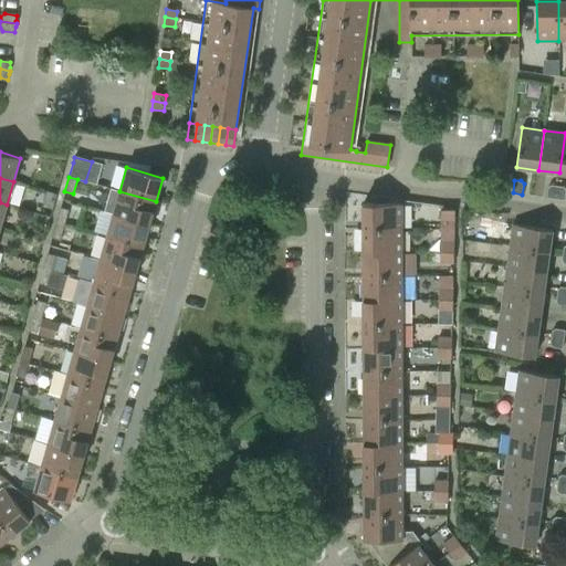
[(555,199),(557,186),(551,185),(547,187),(546,198),(555,199)]
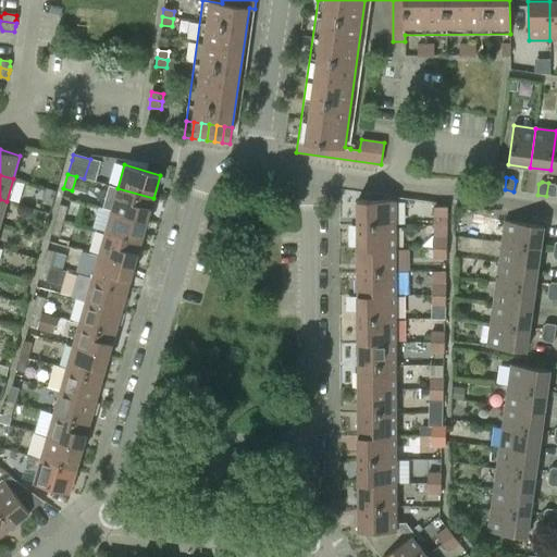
[(548,183),(546,196),(556,197),(556,187),(556,186),(555,184),(548,183)]
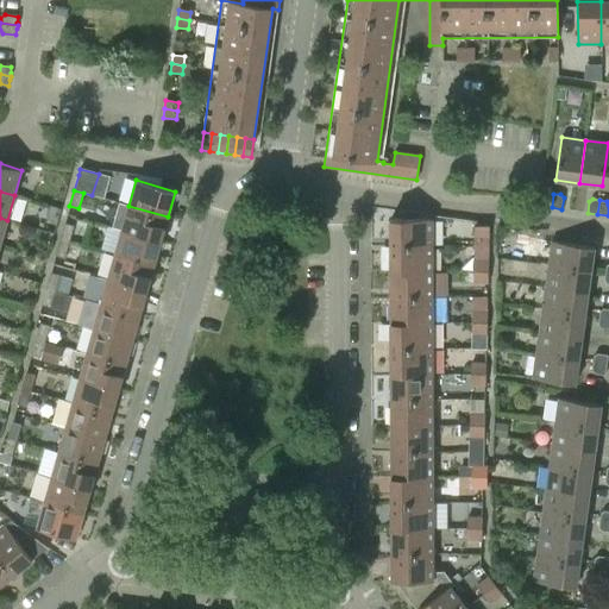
[(129,206),(121,231),(161,243),(168,217),(129,206)]
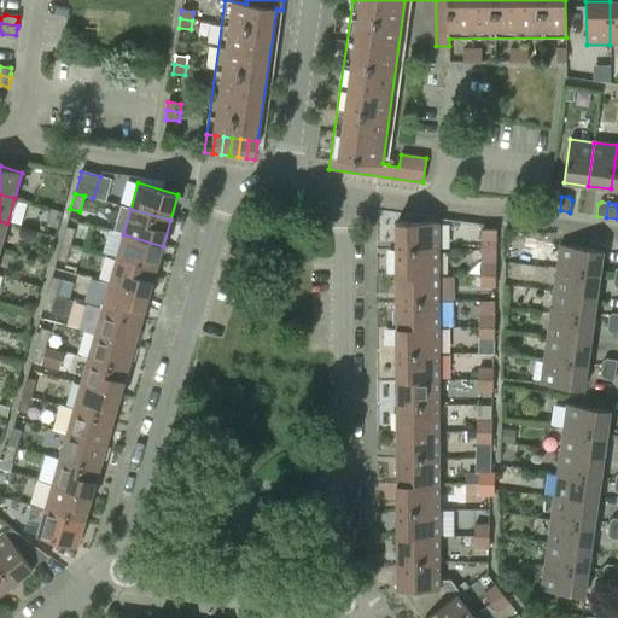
[(396,223),(396,250),(438,249),(438,222),(396,223)]
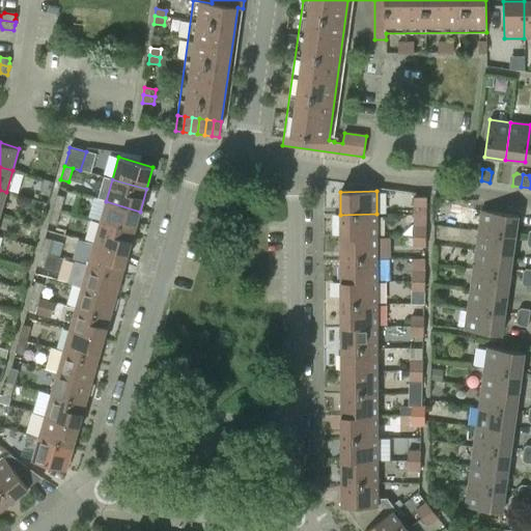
[(52,210),(60,212),(64,197),(56,195),(52,210)]
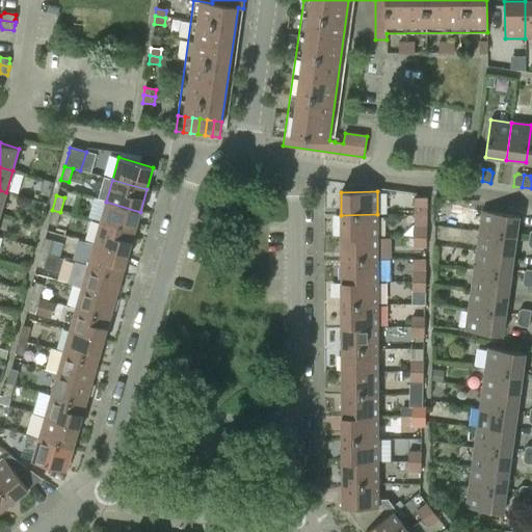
[(427,208),(427,197),(415,197),(415,207),(427,208)]
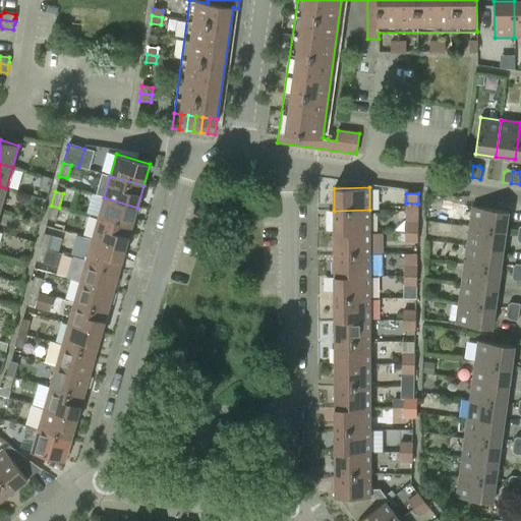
[(131,228),(137,208),(104,197),(98,219),(131,228)]
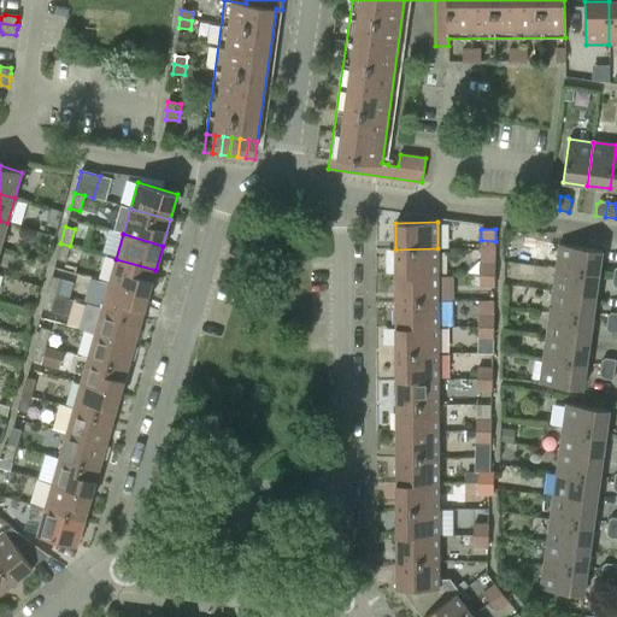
[(70,246),(60,244),(57,259),(65,262),(70,246)]
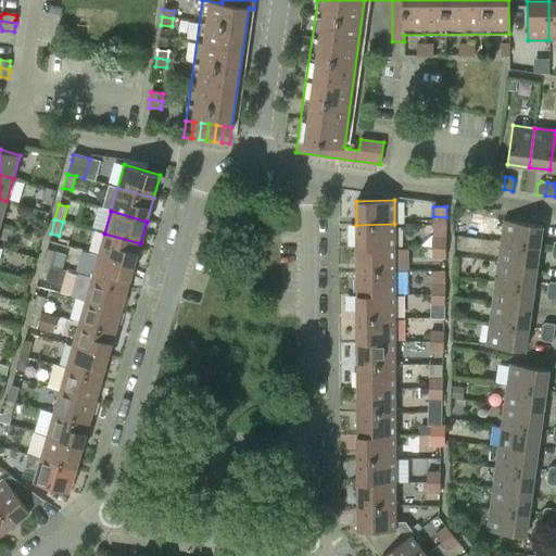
[(504,220),(501,242),(540,248),(542,226),(504,220)]
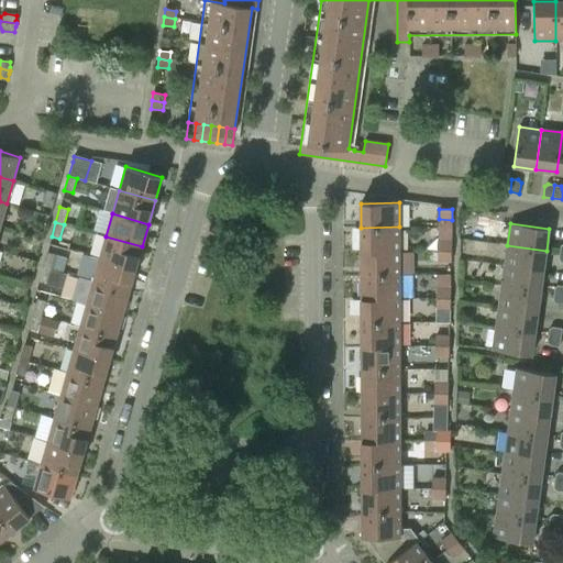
[(361,228),(361,252),(399,251),(399,227),(361,228)]
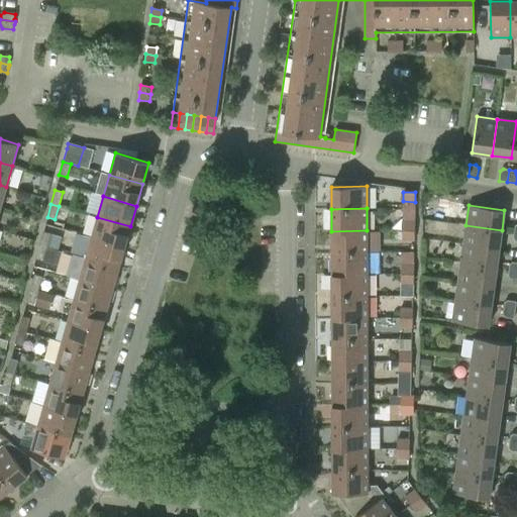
[(97,217),(91,238),(124,247),(130,226),(97,217)]
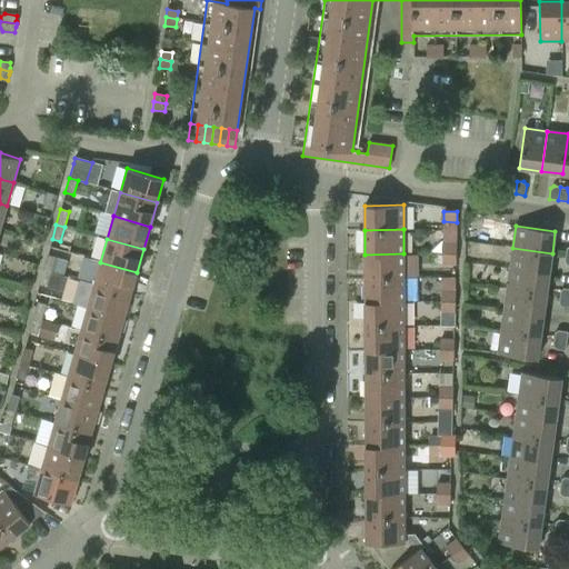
[(442,253),(456,255),(457,243),(443,243),(442,253)]
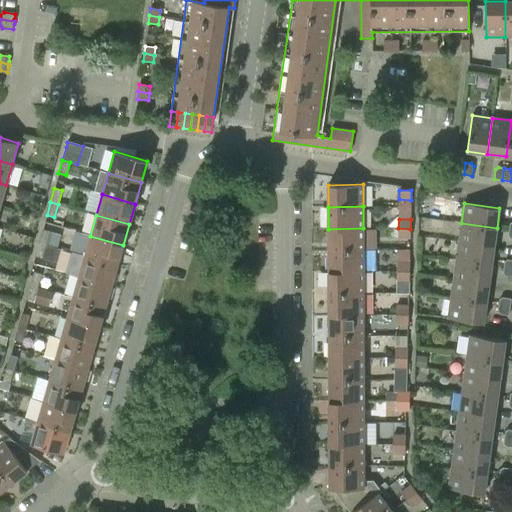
[(494,247),(497,228),(461,223),(458,242),(494,247)]
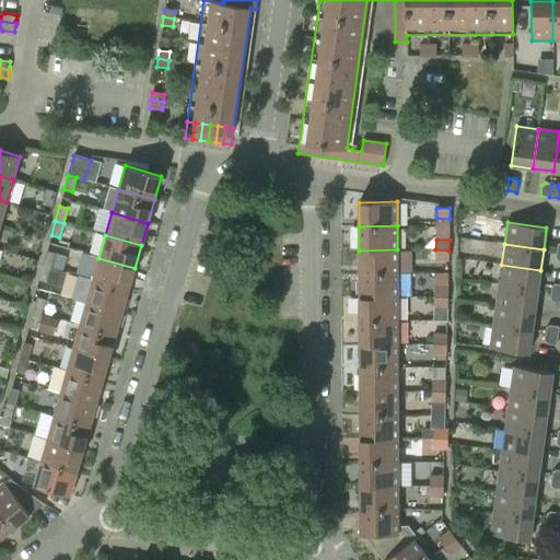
[(359,251),(359,273),(397,273),(397,249),(359,251)]
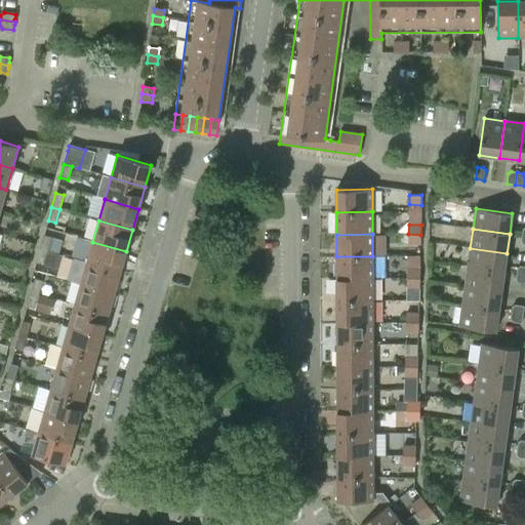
[(420,235),(408,234),(408,244),(420,244),(420,235)]
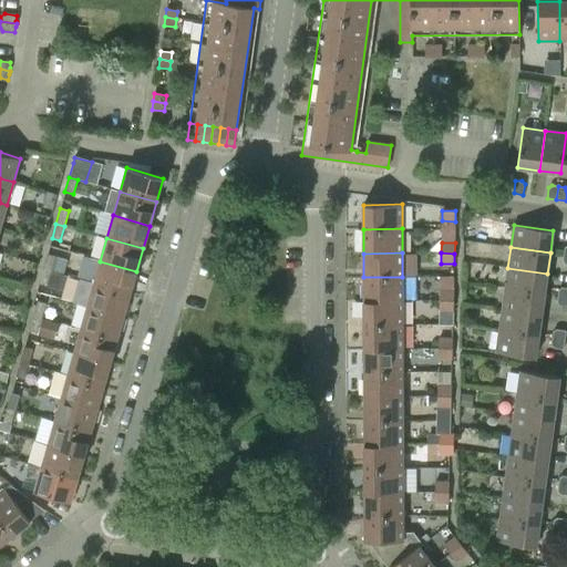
[(43,269),(51,271),(55,257),(47,255),(43,269)]
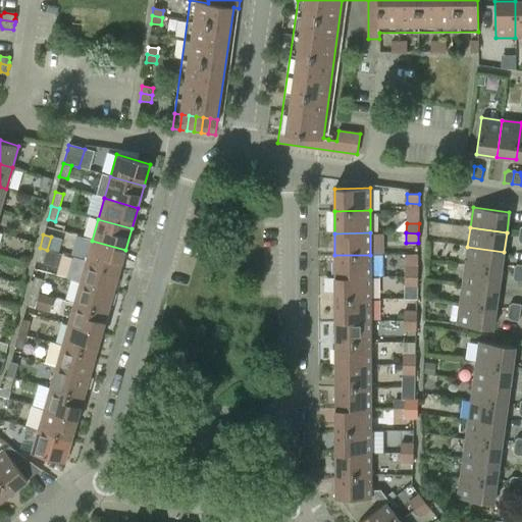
[(119,270),(125,250),(92,241),(87,261),(119,270)]
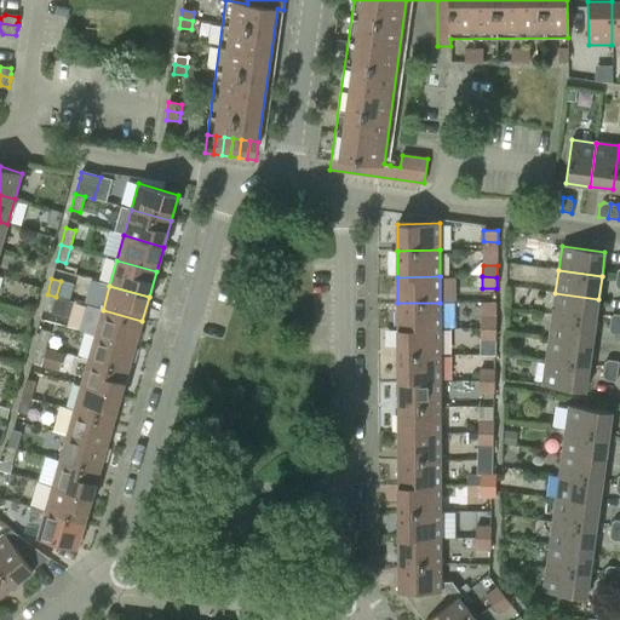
[(595,321),(598,299),(555,293),(552,315),(595,321)]
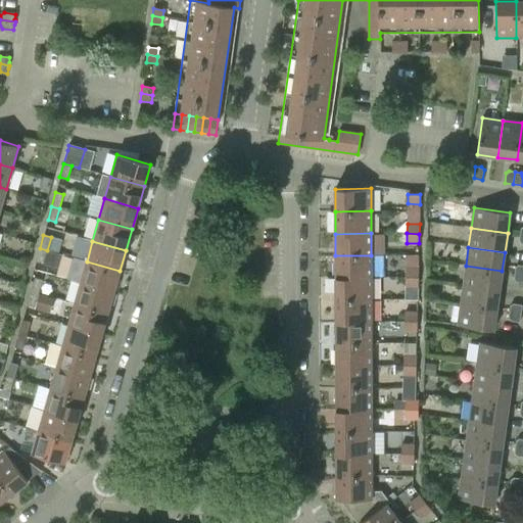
[(47,250),(40,248),(36,262),(43,264),(47,250)]
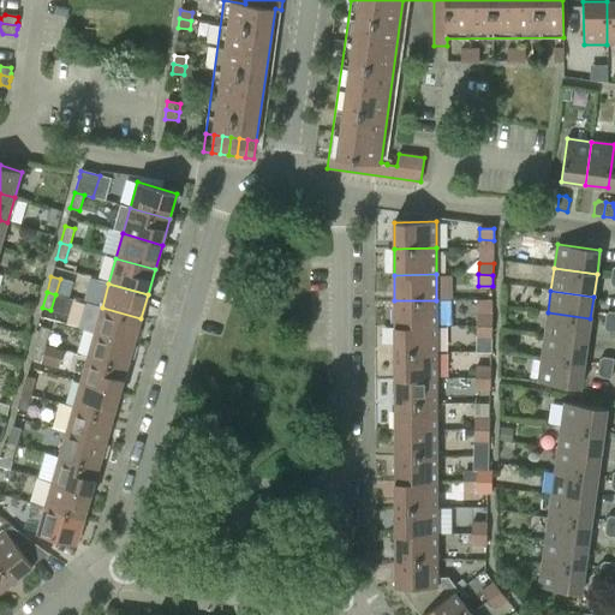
[(394,300),(395,327),(436,327),(436,300),(394,300)]
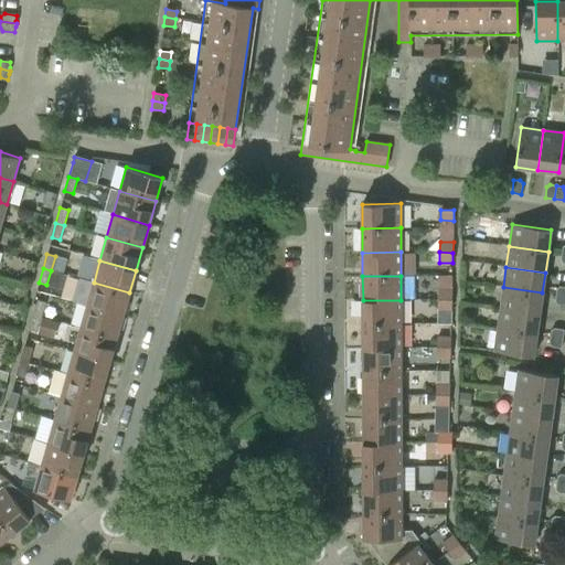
[(73,301),(87,306),(124,316),(129,292),(94,283),(80,278),(73,301)]
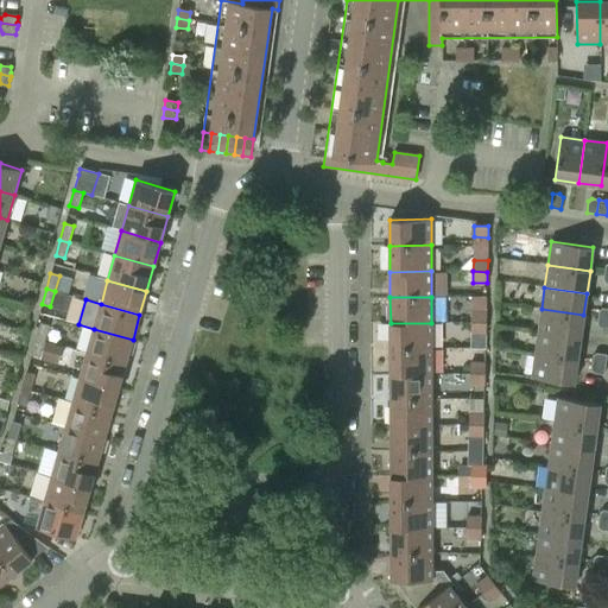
[(597,317),(607,318),(607,308),(602,308),(599,310),(597,317)]
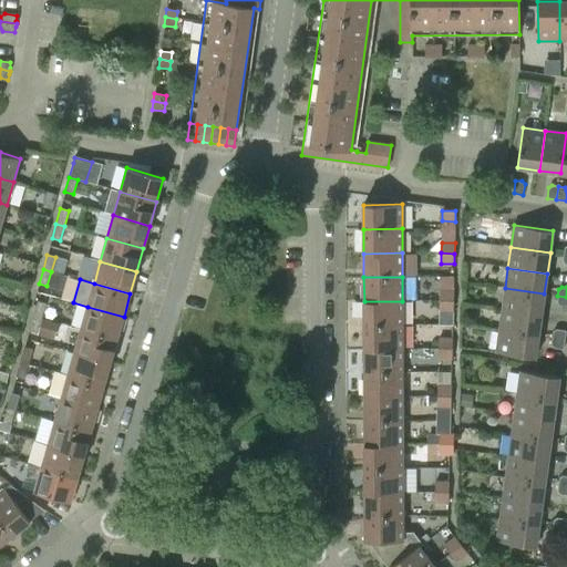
[(542,315),(544,294),(505,288),(502,309),(542,315)]
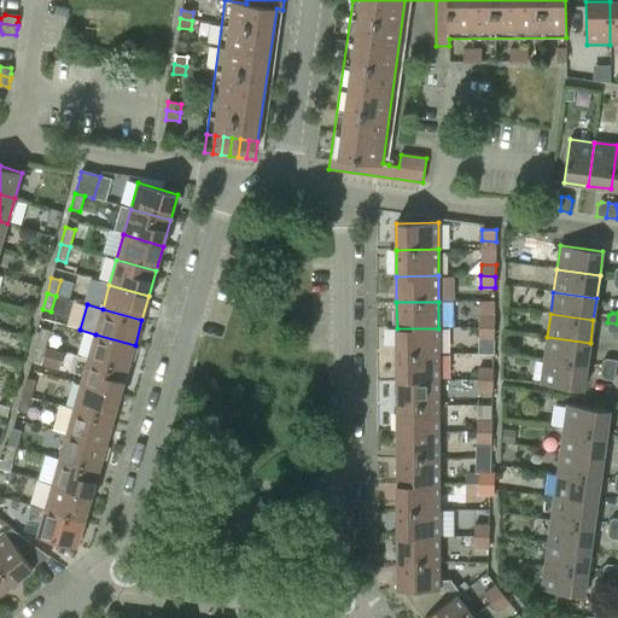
[(479,316),(479,328),(494,328),(494,318),(479,316)]
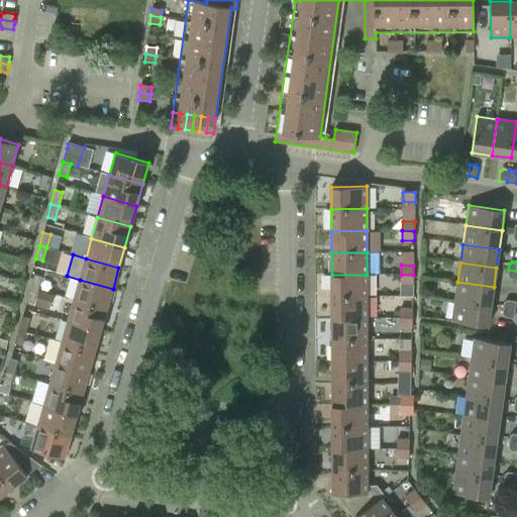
[(516,271),(508,270),(507,276),(510,279),(516,280),(516,271)]
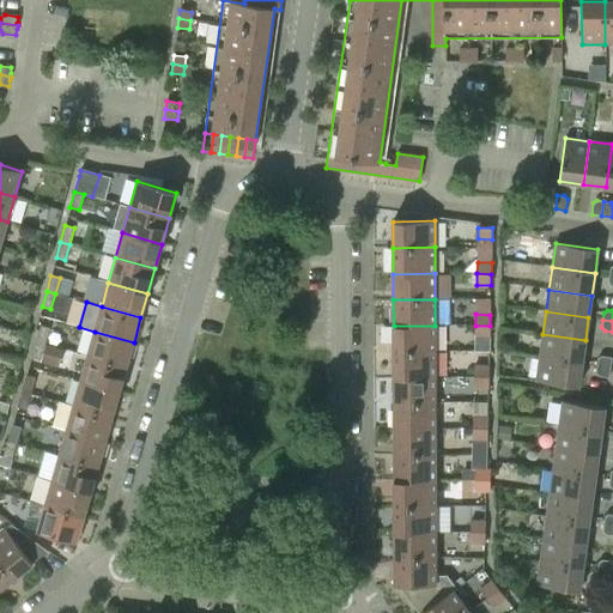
[(36,343),(44,345),(49,328),(41,326),(36,343)]
